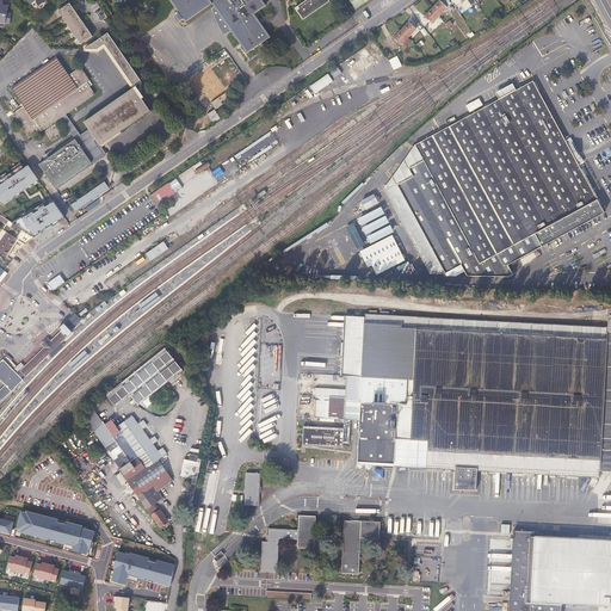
[(0,0),(0,23),(10,25),(12,13),(7,12),(8,5),(2,4),(4,1),(0,0)]
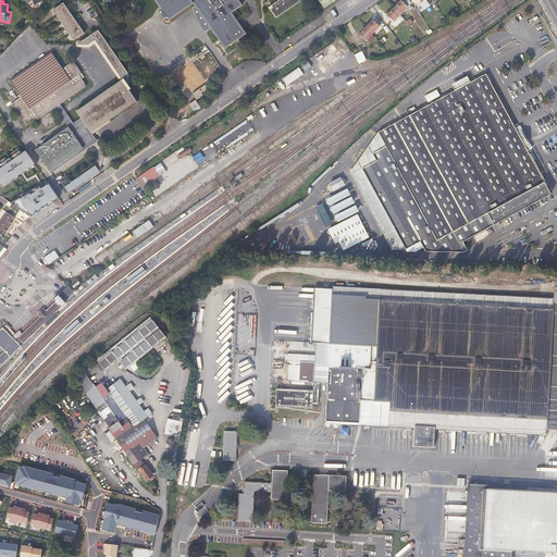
[(194,3),(196,7),(194,9),(198,21),(202,29),(205,31),(207,32),(211,28),(224,49),(247,34),(232,13),(243,5),(238,0),(155,0),(162,11),(159,13),(163,20),(168,17),(169,21),(194,3)]
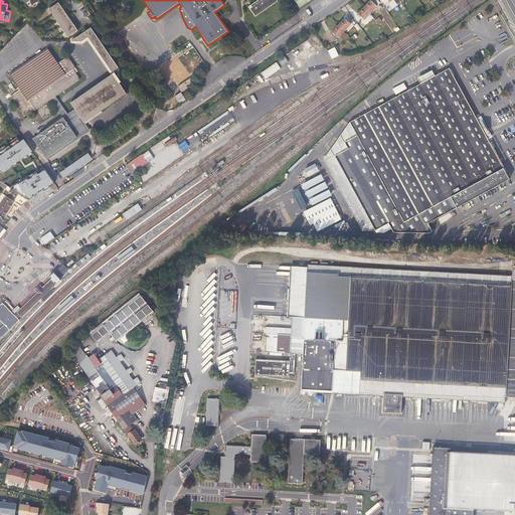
[(255,17),(278,1),(276,0),(258,0),(248,7),(255,17)]
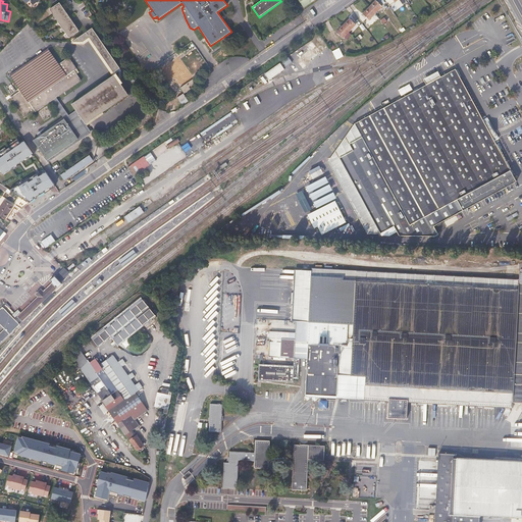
[(298,0),(304,9),(316,0),(298,0)]
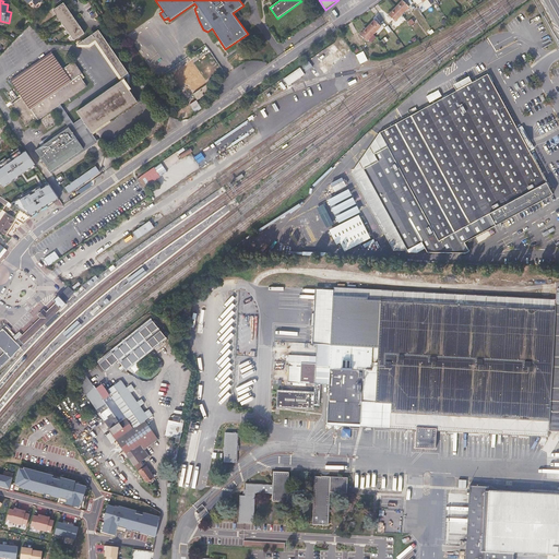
[(395,22),(408,8),(402,1),(389,14),(395,22)]
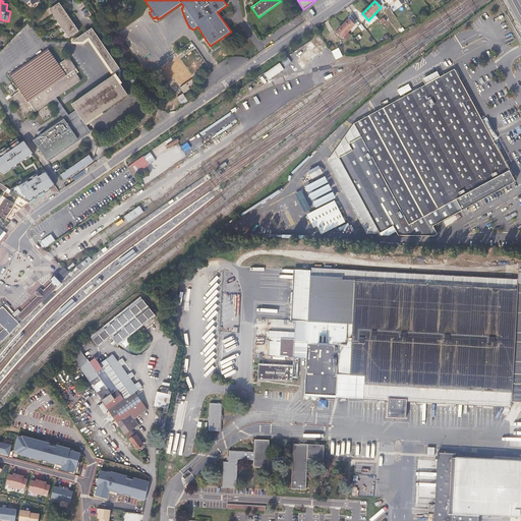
[(79,32),(59,3),(49,10),(69,38),(79,32)]
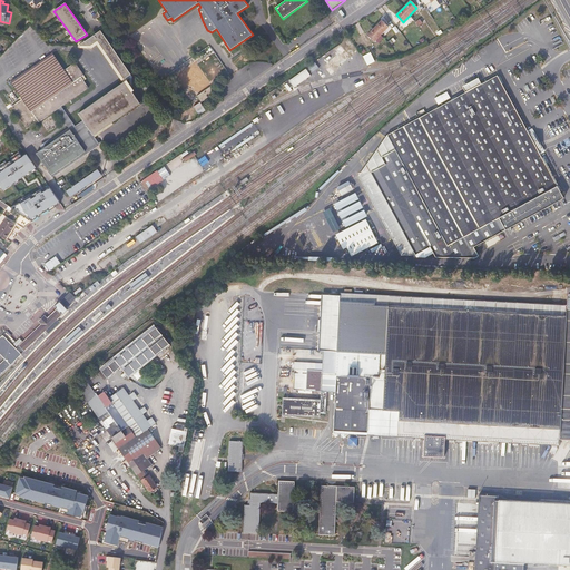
[(374,41),(389,27),(381,21),(367,35),(374,41)]
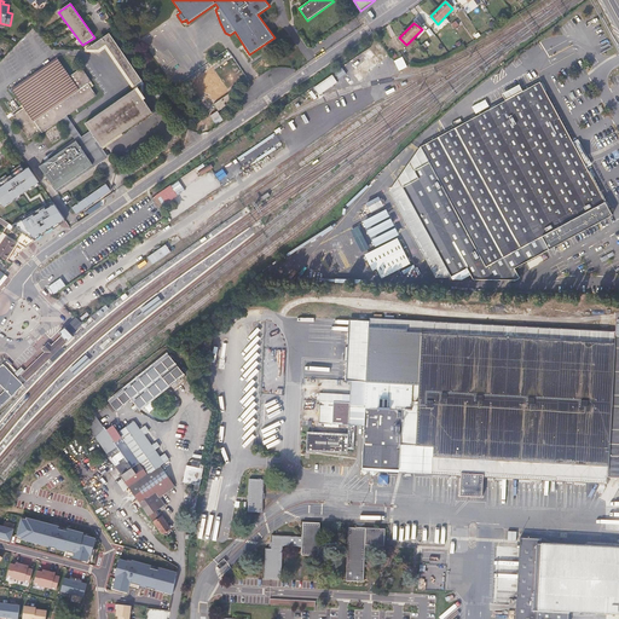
[(148,77),(114,30),(91,46),(99,50),(106,45),(134,86),(148,77)]
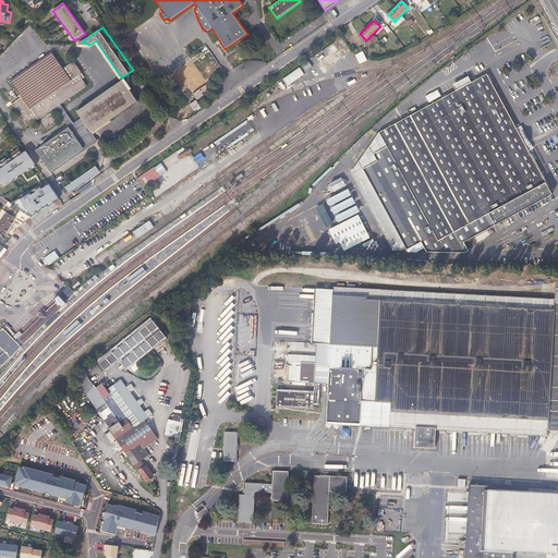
[(348,51),(343,48),(347,45),(341,38),(338,41),(341,46),(338,48),(344,56),(348,51)]
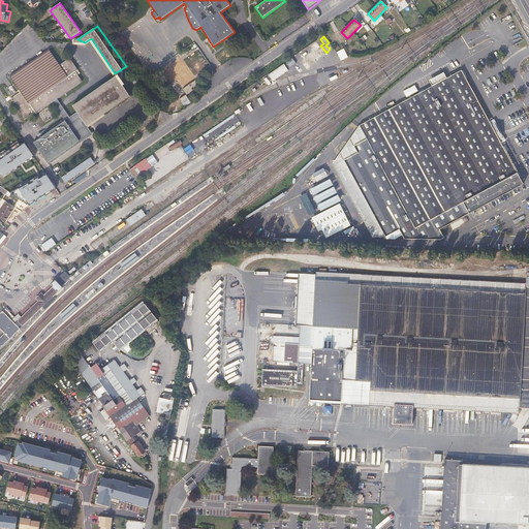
[(320,47),(315,41),(312,44),(316,51),(320,47)]
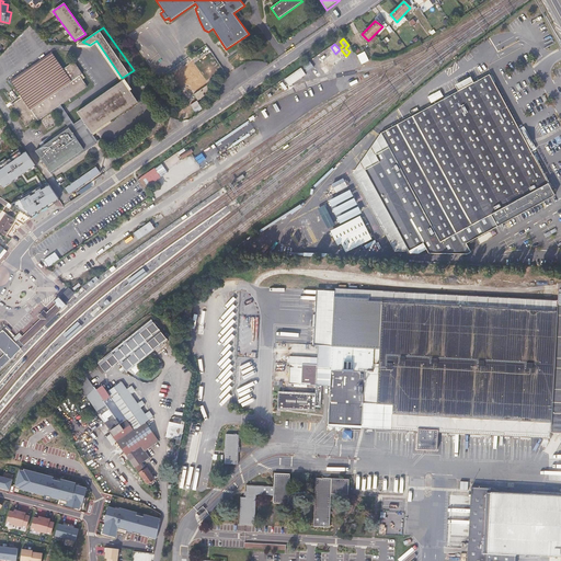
[(331,60),(327,55),(321,59),(331,70),(345,56),(341,50),(331,60)]
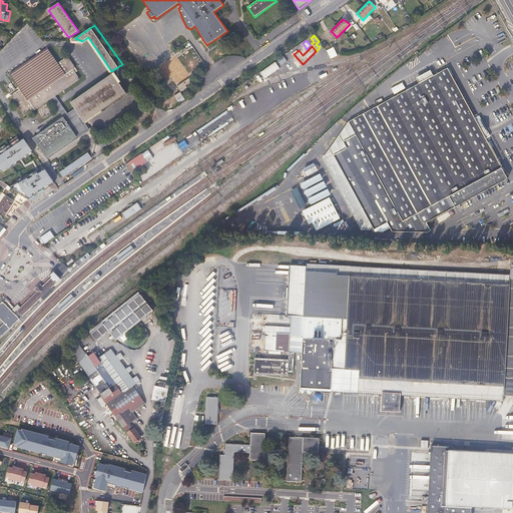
[(17,88),(19,90),(11,96),(24,115),(34,109),(35,110),(51,99),(55,96),(80,79),(77,75),(79,74),(68,57),(58,63),(48,48),(33,58),(10,74),(19,86),(17,88)]
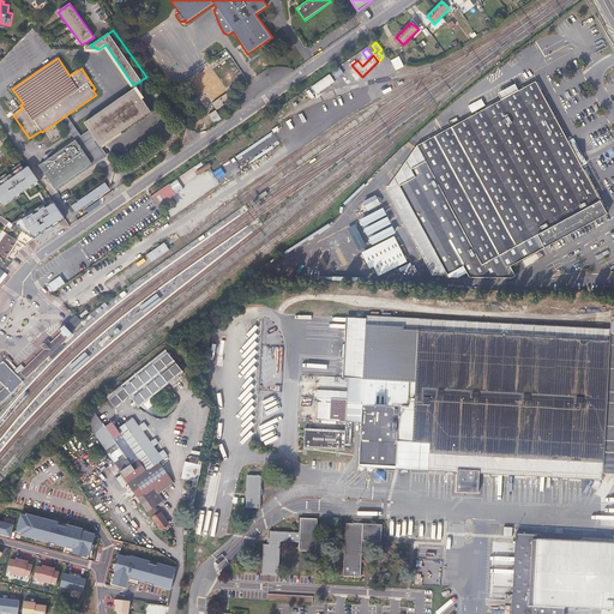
[(361,77),(353,67),(348,72),(356,82),(361,77)]
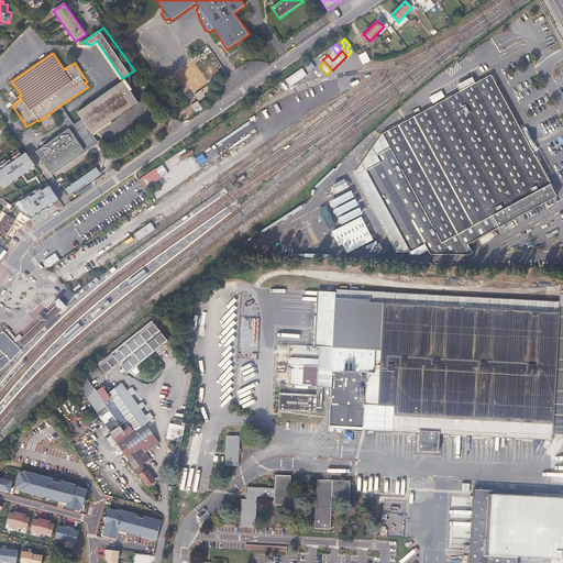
[(190,87),(179,73),(173,77),(184,92),(190,87)]
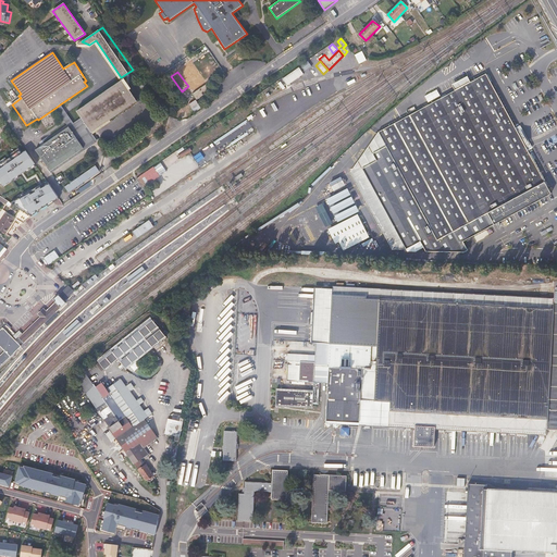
[(478,230),(548,197),(489,72),(470,82),(467,76),(452,84),(454,88),(454,94),(378,130),(351,171),(388,249),(403,249),(407,251),(415,251),(423,247),(424,251),(465,251),(466,249),(461,240),(473,235),(475,233),(480,230),(478,230)]
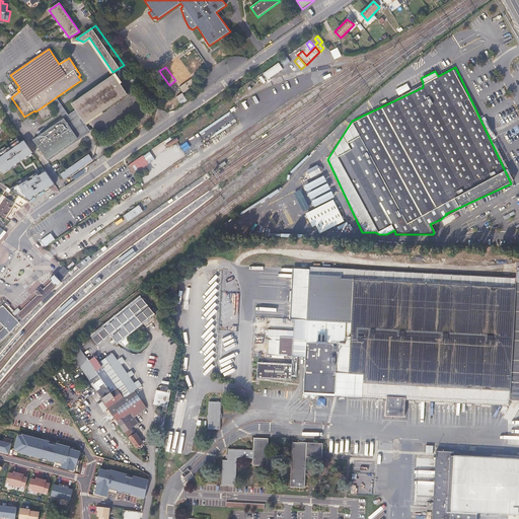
[(85,124),(128,94),(114,75),(72,103),(76,110),(79,114),(82,120),(85,124)]
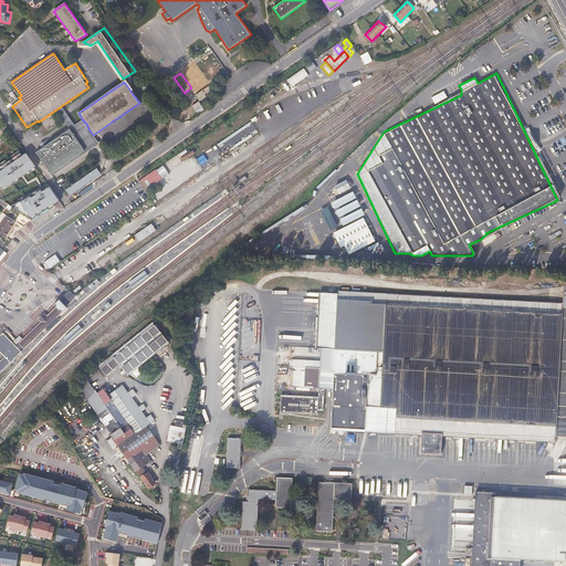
[(200,102),(215,92),(210,85),(196,95),(200,102)]
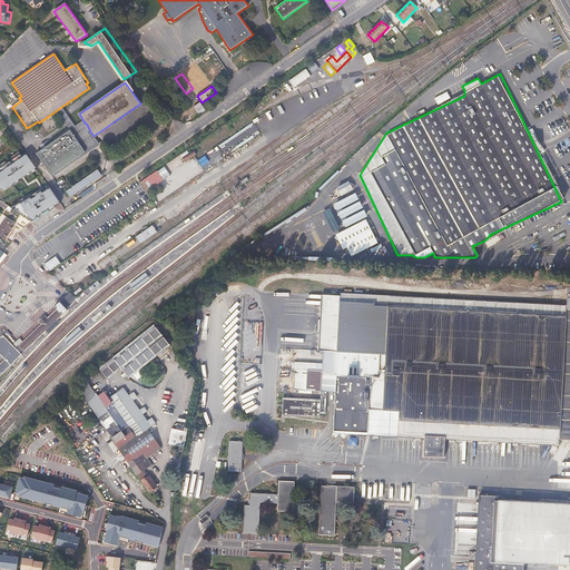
[(80,145),(94,136),(90,131),(82,137),(78,131),(87,125),(84,121),(75,127),(61,107),(57,110),(70,130),(80,145)]
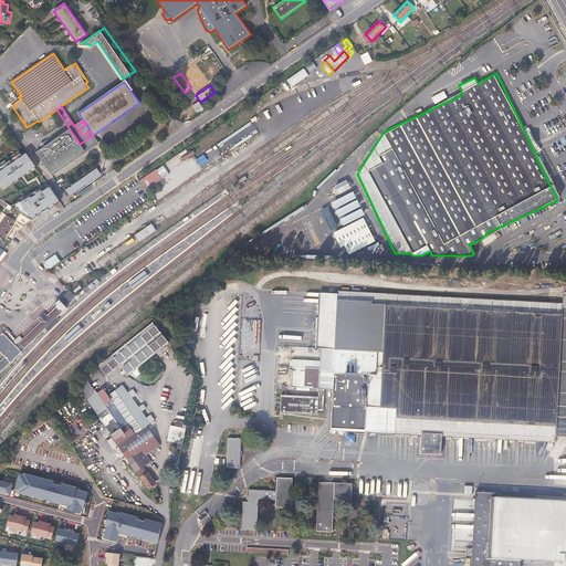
[(536,153),(540,150),(528,128),(524,130),(536,153)]
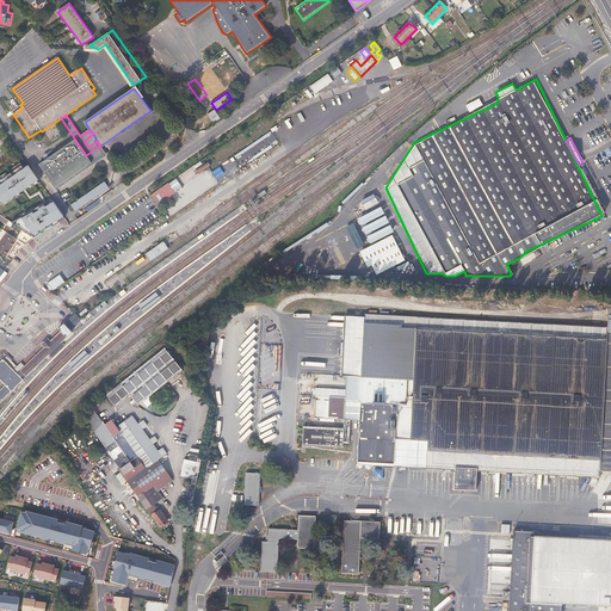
[(55,187),(92,162),(86,155),(75,140),(39,165),(55,187)]
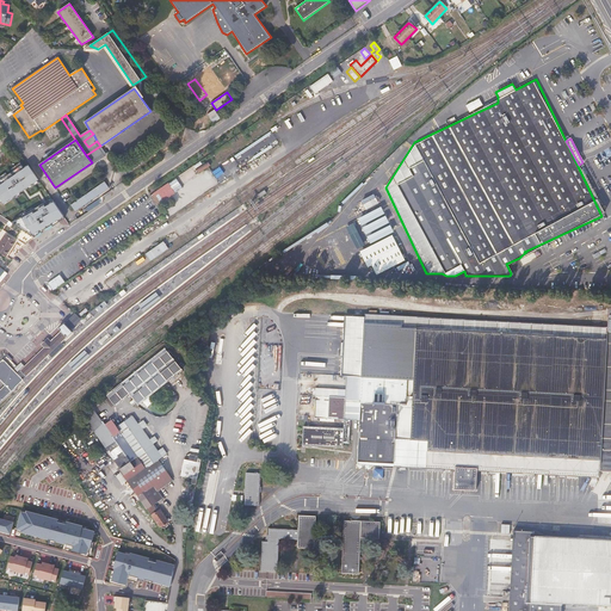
[(141,166),(159,153),(154,148),(136,160),(141,166)]
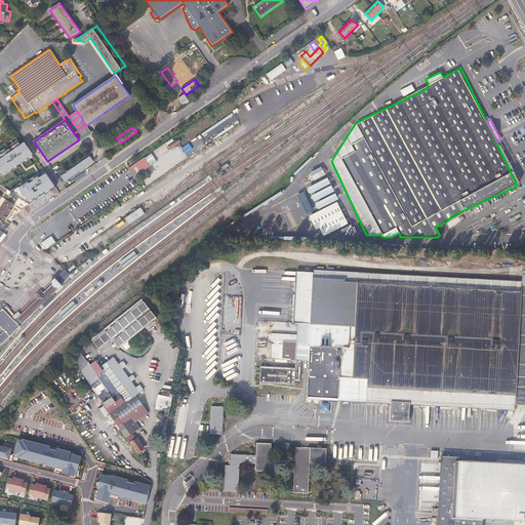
[(32,158),(19,140),(0,154),(0,174),(2,178),(32,158)]
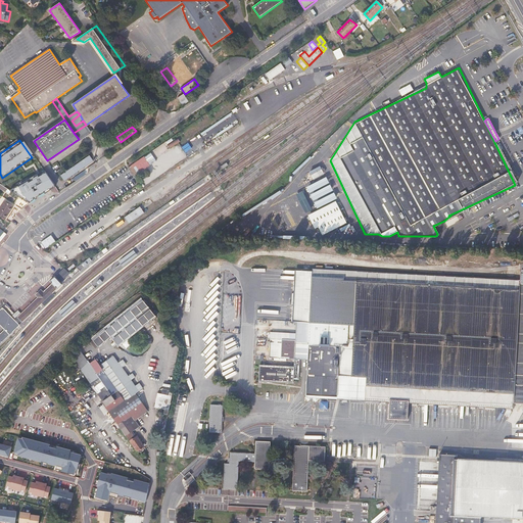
[(137,173),(156,161),(152,153),(133,163),(137,173)]
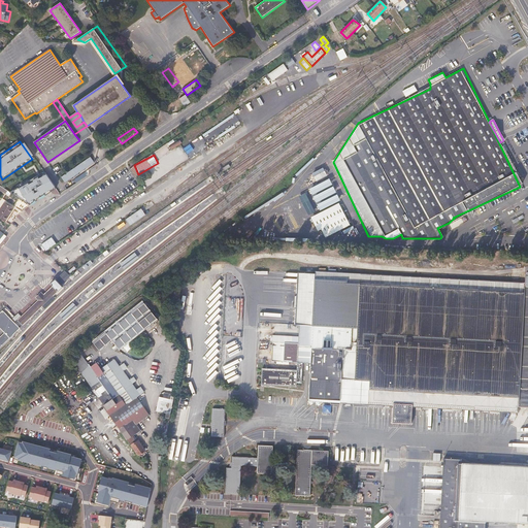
[(65,183),(95,163),(91,157),(62,177),(65,183)]
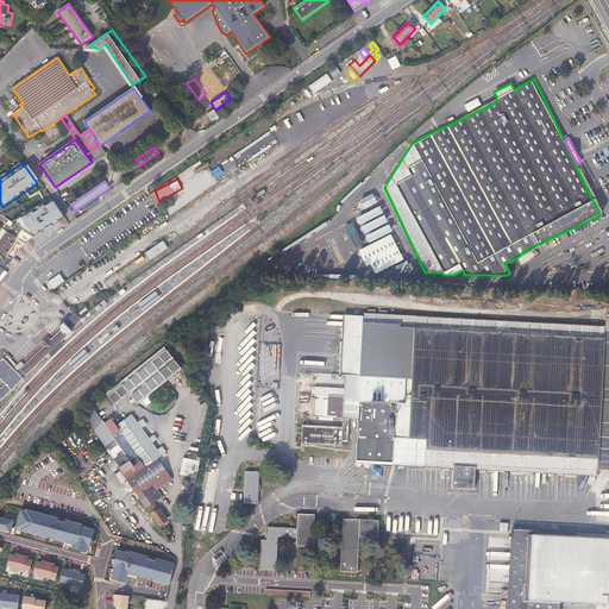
[(358,202),(362,212),(378,207),(376,196),(358,202)]
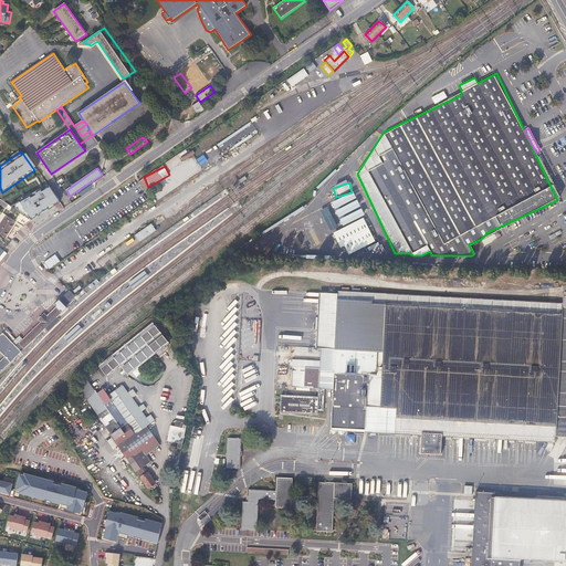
[(56,202),(45,185),(18,202),(29,220),(56,202)]
